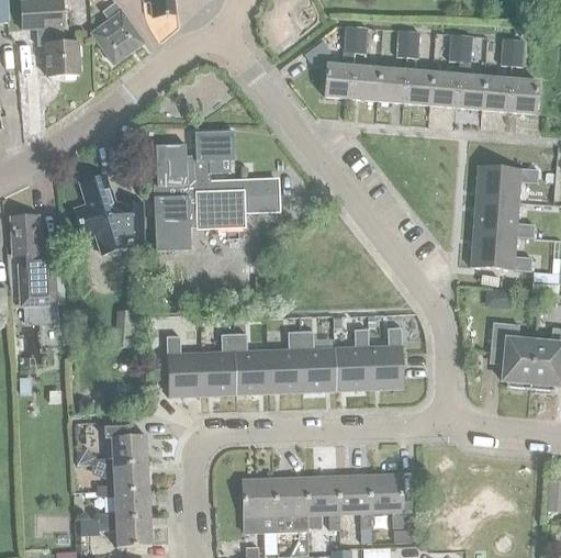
[(19,0),(21,26),(35,26),(36,43),(44,43),(46,74),(79,73),(77,38),(63,38),(62,24),(60,0),(19,0)]
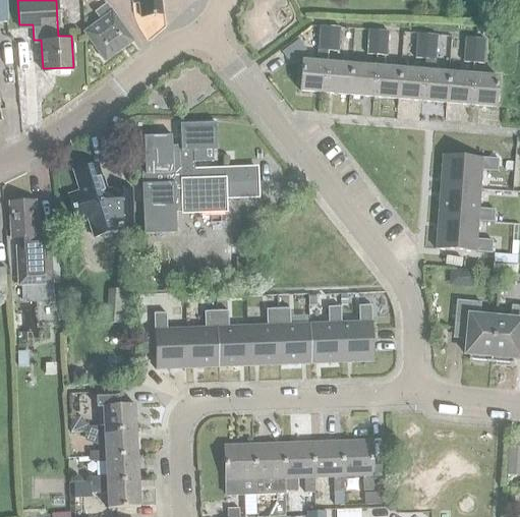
[(139,0),(141,14),(163,11),(162,0),(139,0)]
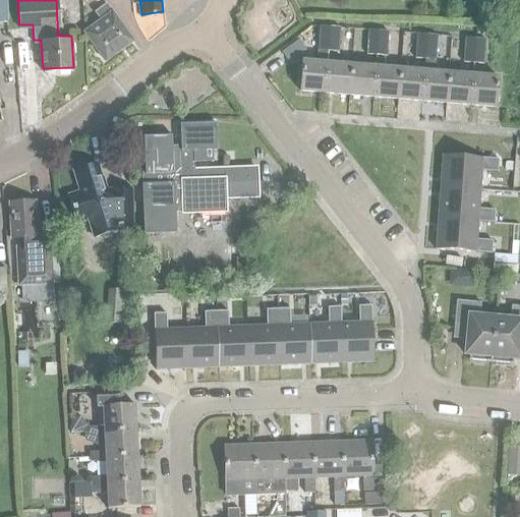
[(95,9),(102,19),(87,32),(105,56),(132,37),(107,1),(95,9)]
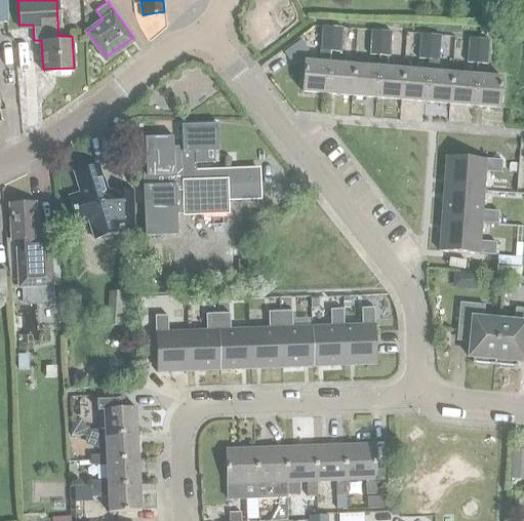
[(323,24),(321,48),(331,49),(333,25),(323,24)]
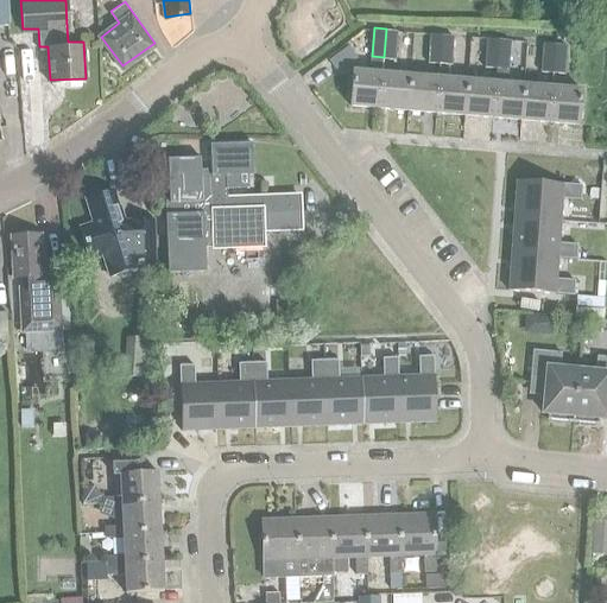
[(386,29),(384,57),(396,58),(398,30),(386,29)]
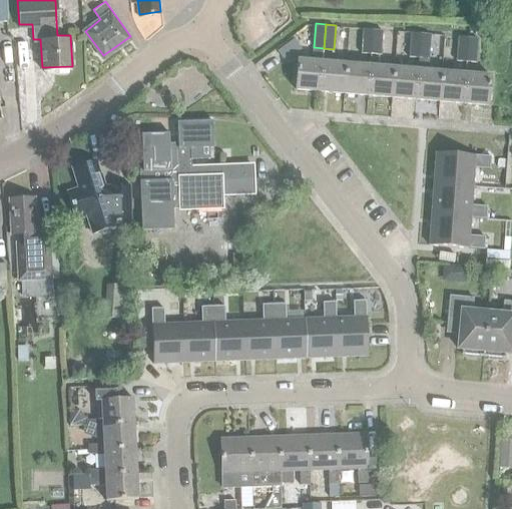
[(363,27),(361,51),(371,52),(373,28),(363,27)]
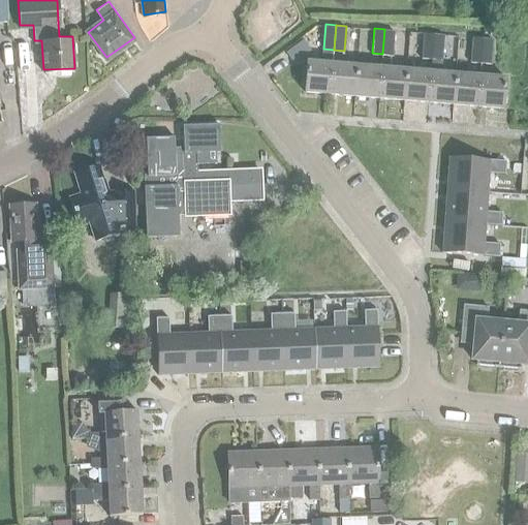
[(384,29),(382,54),(393,55),(395,30),(384,29)]
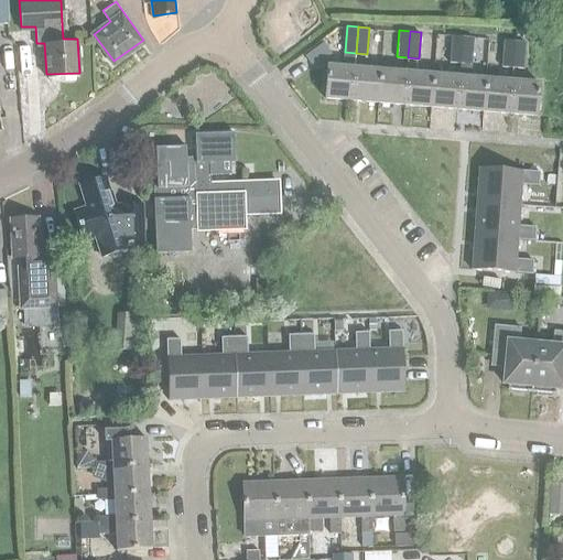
[(451,34),(448,61),(459,62),(462,35),(451,34)]
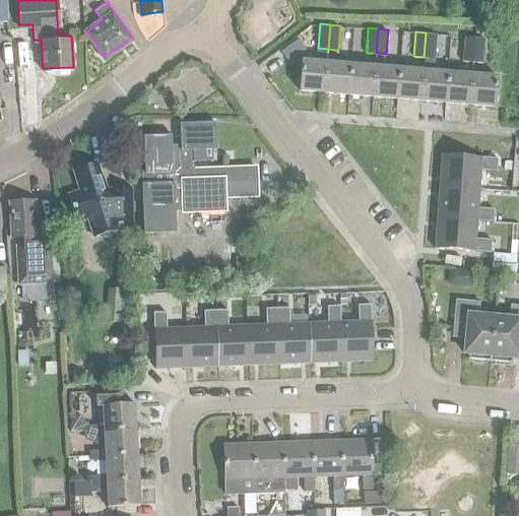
[(426,33),(424,57),(434,57),(436,33),(426,33)]
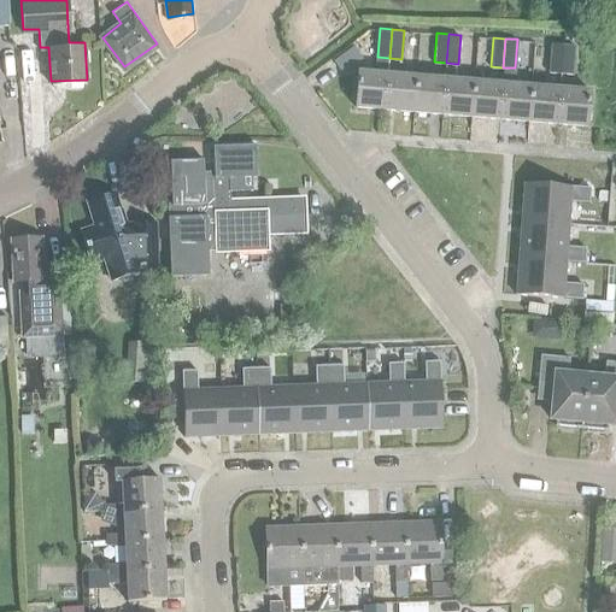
[(551,42),(549,71),(561,71),(563,43),(551,42)]
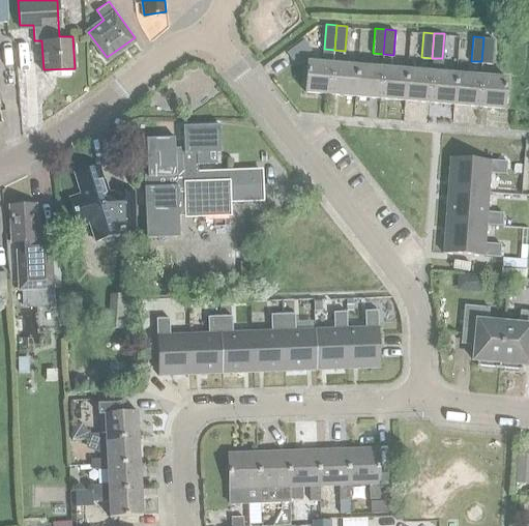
[(287,50),(295,60),(312,48),(304,37),(287,50)]
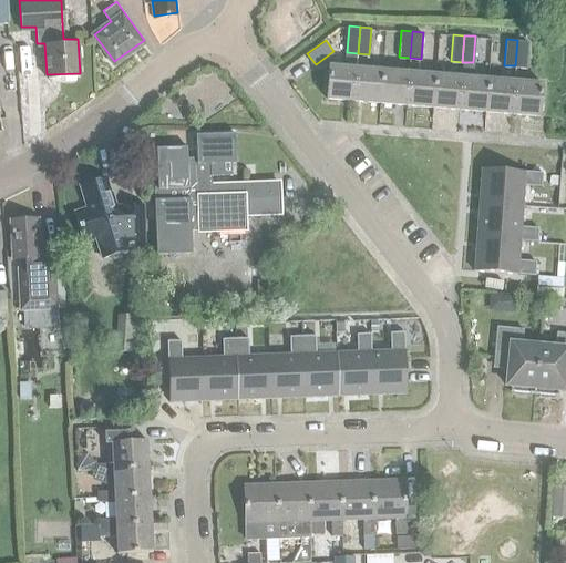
[(517,40),(515,65),(526,67),(528,40),(517,40)]
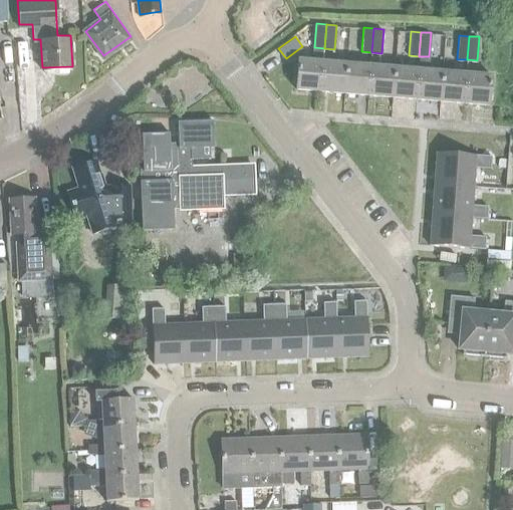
[(299,57),(296,87),(320,89),(323,59),(324,48),(314,47),(313,58),(299,57)]
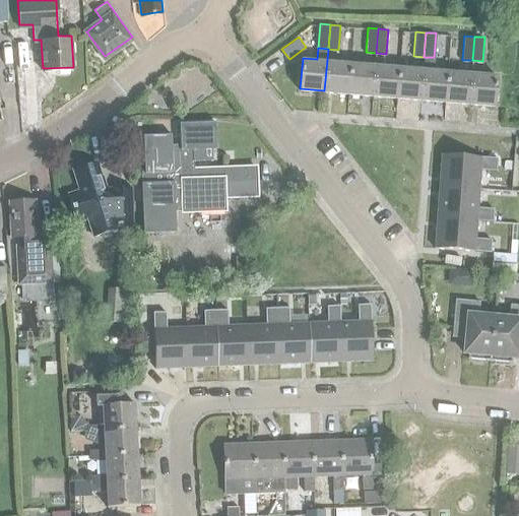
[(423,68),(420,98),(445,100),(447,70),(433,69),(434,57),(424,57),(423,68)]
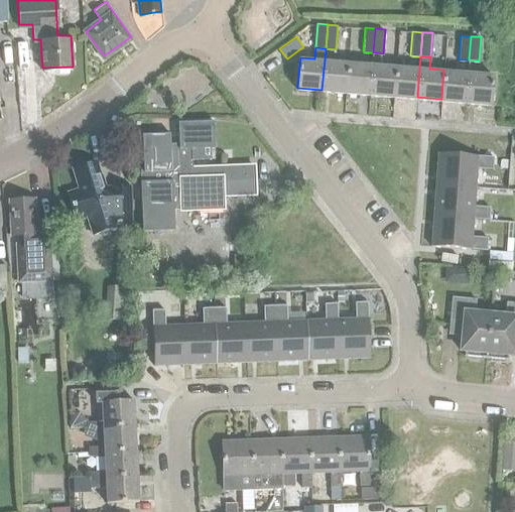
[(325,59),(322,90),(346,92),(349,61),(325,59)]
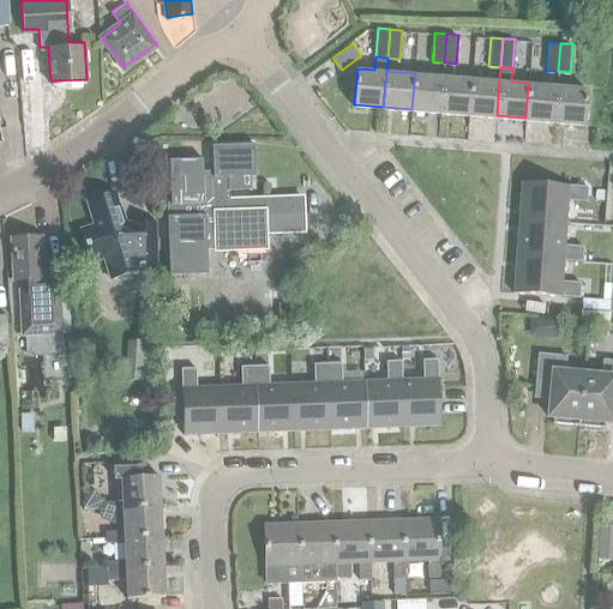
[(415,73),(412,109),(440,112),(443,76),(415,73)]
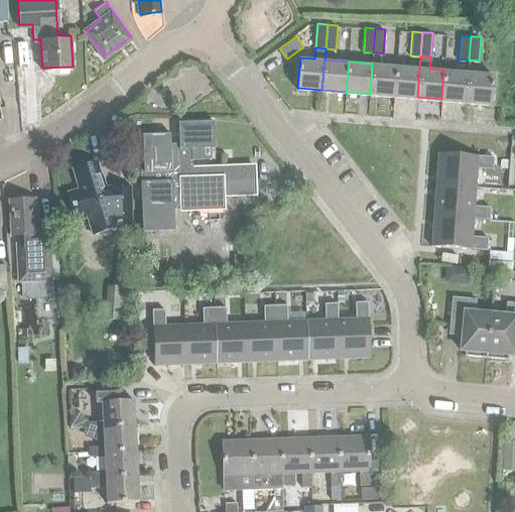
[(372,64),(370,94),(393,96),(396,66),(372,64)]
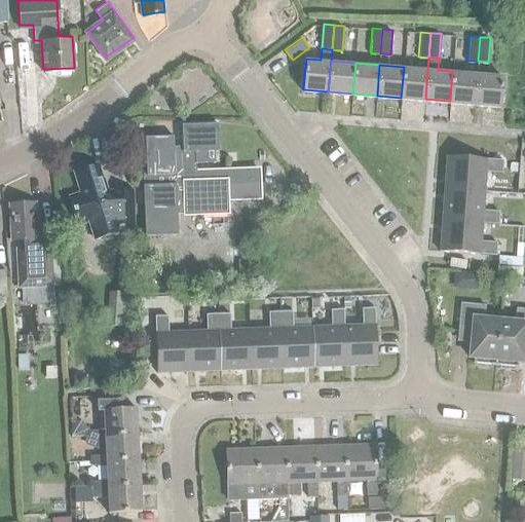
[(404,67),(401,98),(425,99),(427,69),(404,67)]
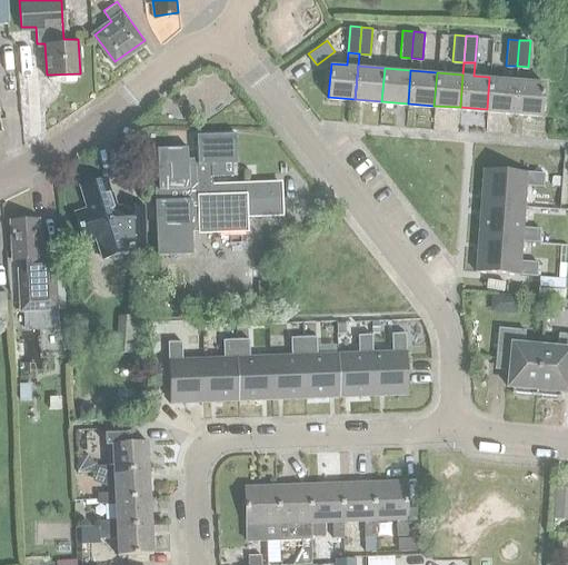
[(489,77),(487,109),(512,111),(516,79),(489,77)]
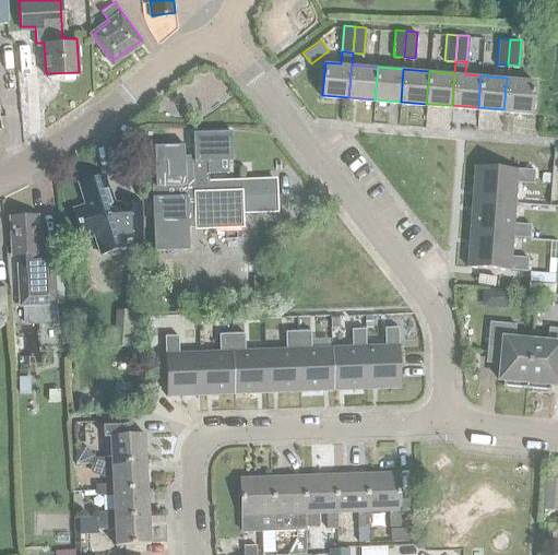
[(507,78),(503,109),(530,111),(533,80),(507,78)]
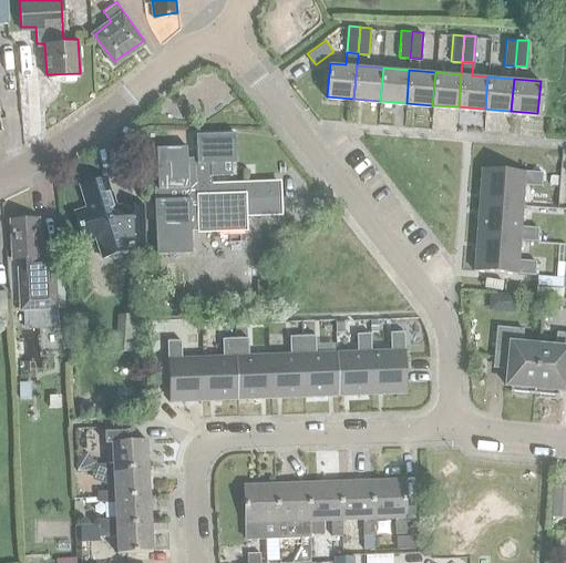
[(158,197),(155,197),(157,251),(192,249),(191,222),(198,222),(198,227),(246,225),(245,212),(281,211),(280,180),(213,183),(212,172),(214,171),(214,160),(237,160),(236,130),(196,132),(197,156),(188,156),(188,145),(157,146),(158,186),(158,197)]
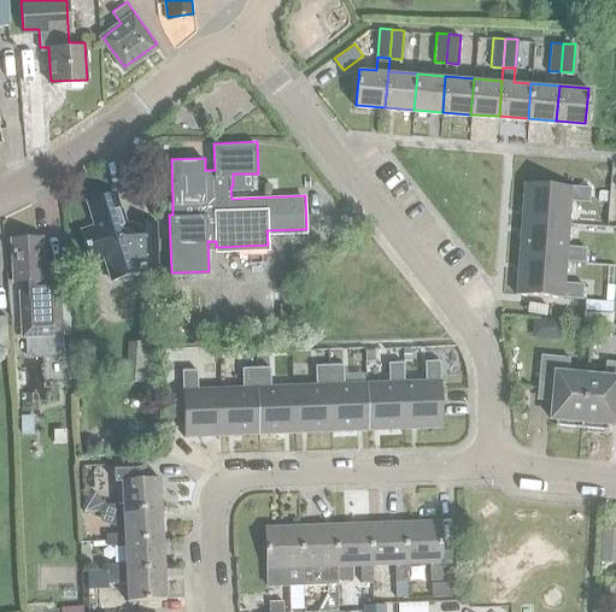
[(524,181),(522,218),(569,222),(570,199),(590,200),(591,186),(524,181)]
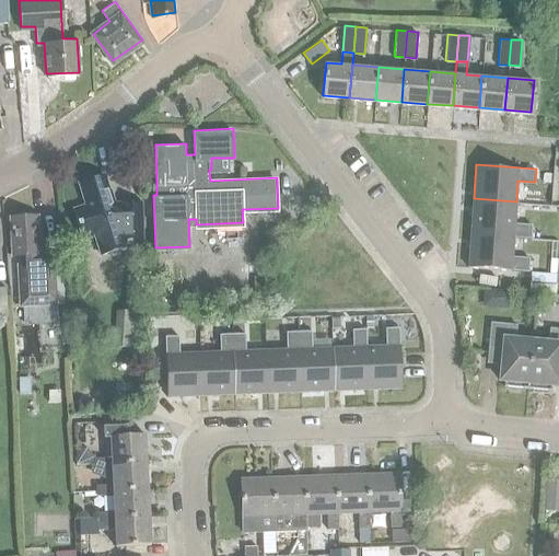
[(88,203),(74,207),(84,238),(94,234),(100,254),(129,244),(144,244),(143,199),(116,200),(112,186),(109,187),(104,172),(80,180),(88,203)]
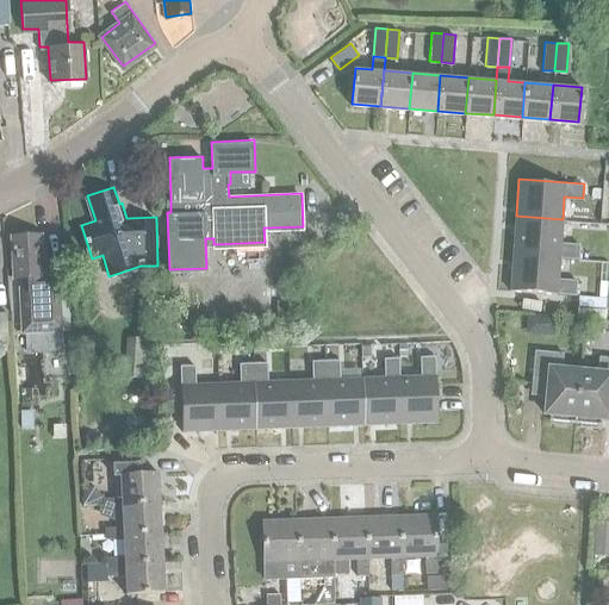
[(516,216),(514,251),(560,255),(579,256),(579,242),(561,241),(563,219),(516,216)]
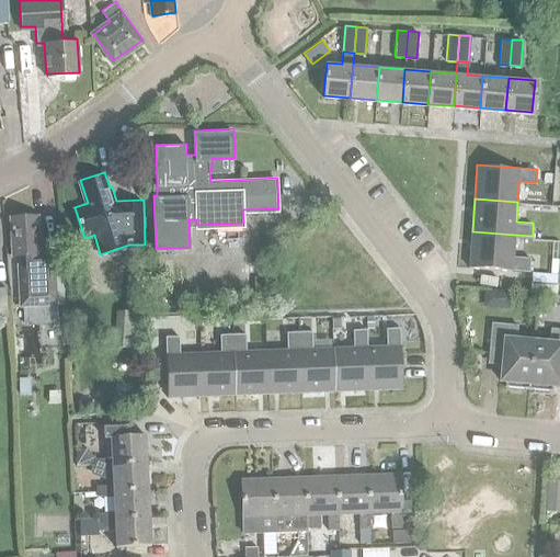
[(54,249),(40,250),(37,214),(11,215),(14,253),(20,252),(21,262),(18,262),(20,305),(57,303),(54,249)]
